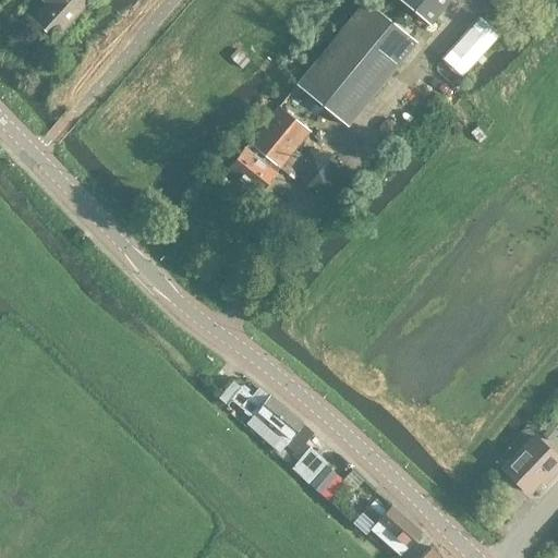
[(87,0),(45,0),(48,3),(34,19),(53,37),(87,0)]
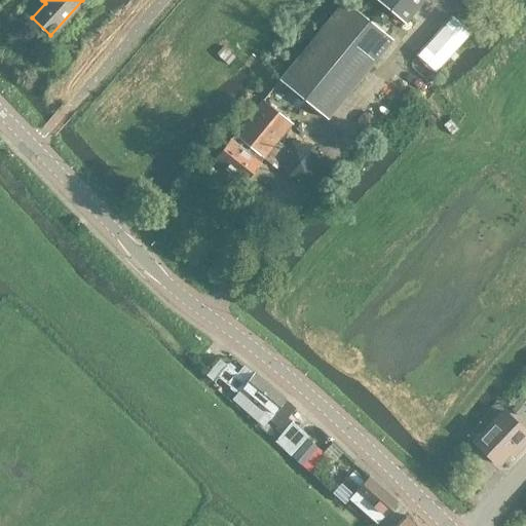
[(327,118),(392,39),(344,0),(343,0),(278,78),(327,118)]
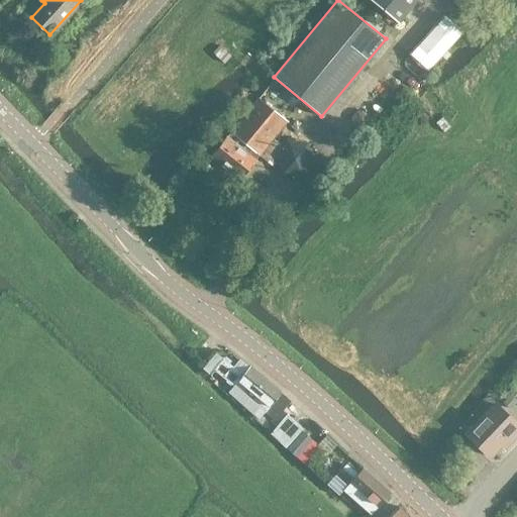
[(402,28),(427,0),(373,0),(373,1),(402,28)]
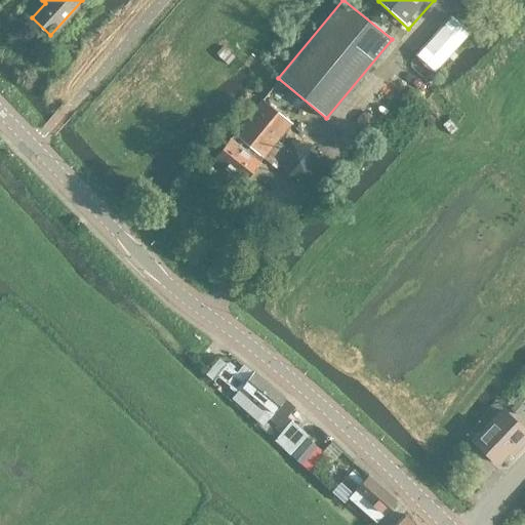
[(453,51),(471,32),(451,14),(415,54),(435,72),(448,57),(452,61),(457,55),(453,51)]
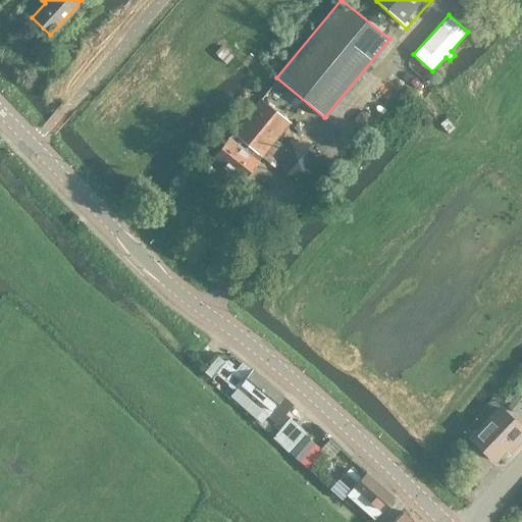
[(279,143),(281,138),(278,135),(290,122),(261,99),(228,139),(213,158),(242,180),(257,161),(261,157),(274,167),(279,164),(276,157),(284,147),(279,143)]
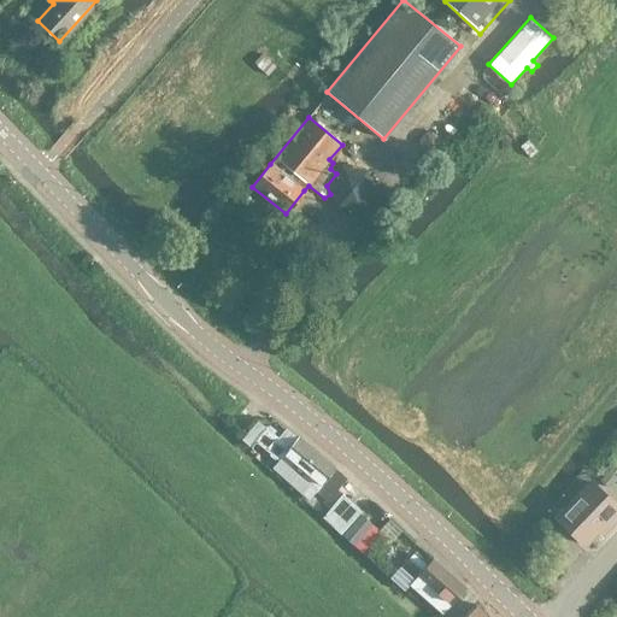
[(347,479),(298,436),(289,447),(266,428),(256,441),(278,460),(278,459),(289,469),(283,477),(293,486),(300,477),(305,482),(298,491),(311,501),(318,493),(333,505),(342,494),(338,489),(347,479)]
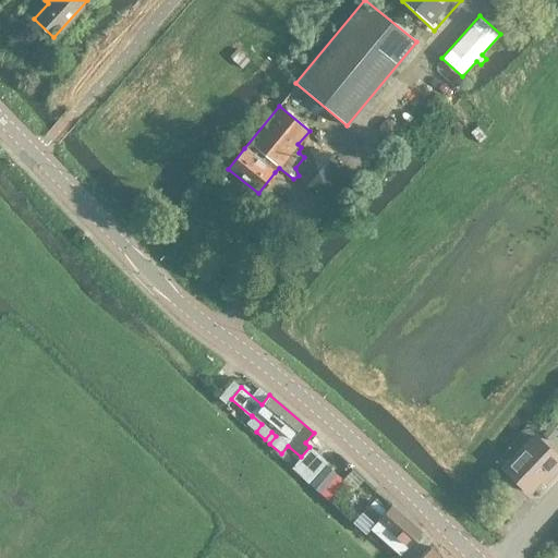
[(549,476),(557,468),(557,459),(533,437),(502,469),(528,493),(546,474),(549,476)]
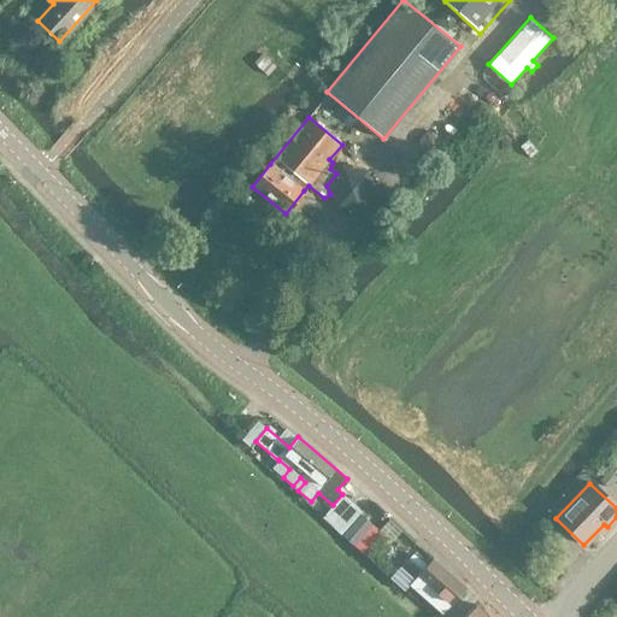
[(345,529),(360,511),(351,503),(335,521),(345,529)]
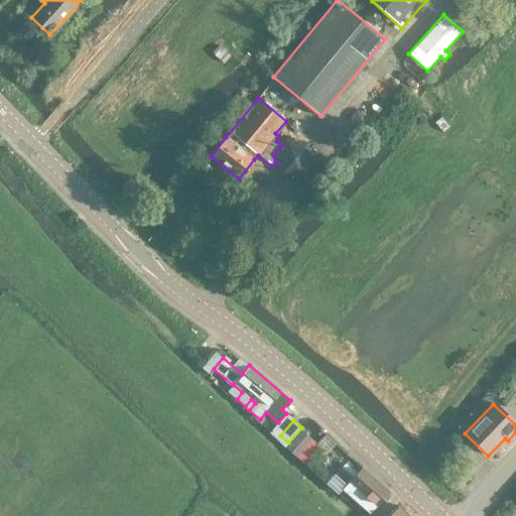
[(389,492),(362,468),(350,482),(350,481),(343,489),(370,513),(389,492)]
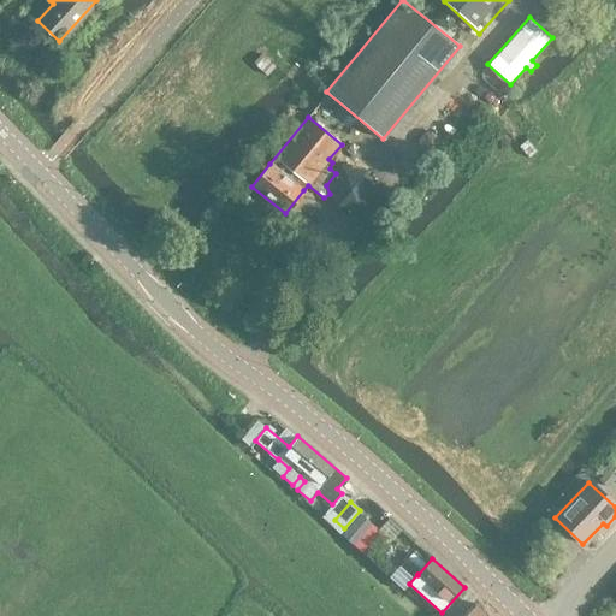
[(486,615),(477,605),(465,615),(486,615)]
